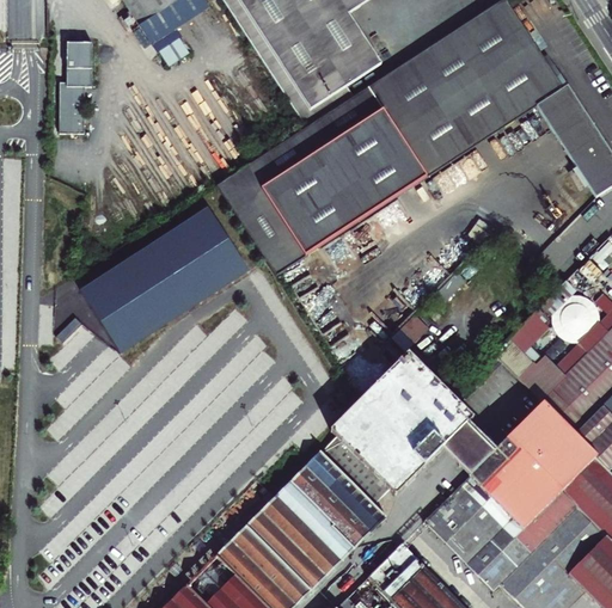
[(123,0),(140,24),(169,5),(176,0),(123,0)]
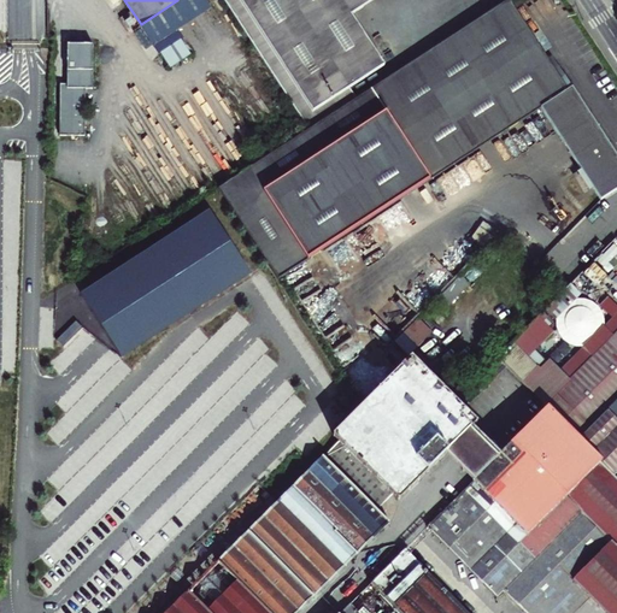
[(546,56),(510,0),(501,0),(356,94),(309,125),(217,184),(276,275),(540,105),(599,198),(616,186),(616,155),(571,84),(570,84),(566,87),(546,56)]
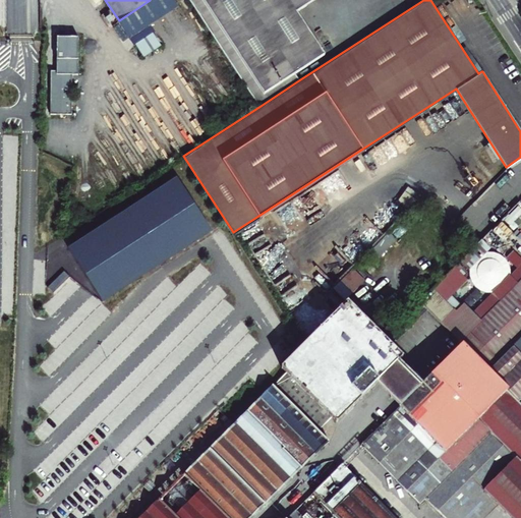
[(191,0),(261,106),(300,79),(295,71),(325,52),(296,9),(309,0),(191,0)]
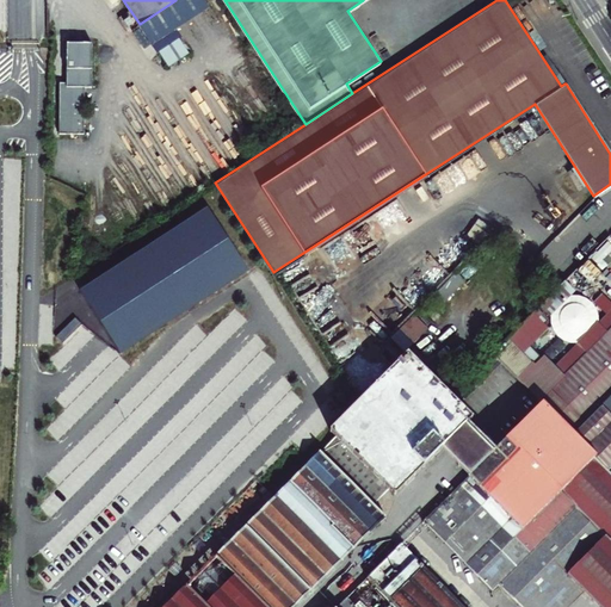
[(74,39),(65,39),(66,80),(59,80),(60,131),(85,130),(84,85),(91,84),(90,39),(81,39),(81,36),(74,36),(74,39)]
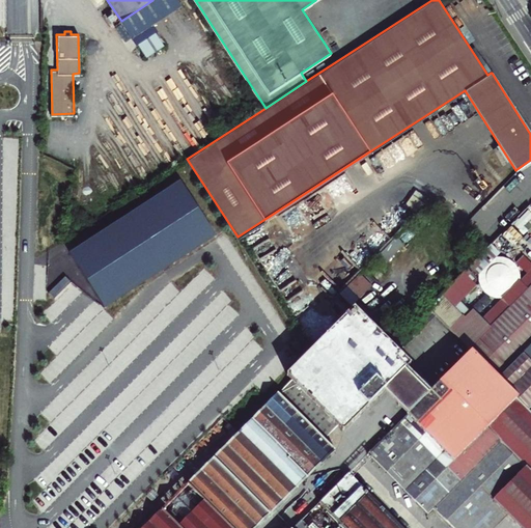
[(138,44),(146,56),(163,45),(156,33),(138,44)]
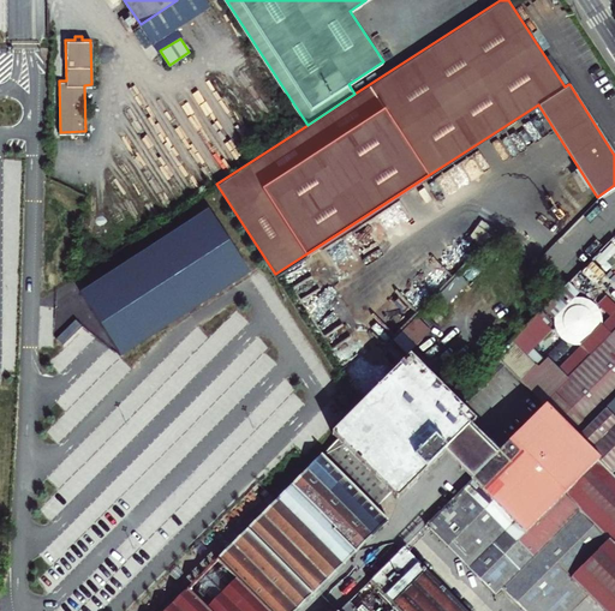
[(549,52),(544,55),(565,87),(568,84),(559,69),(549,52)]
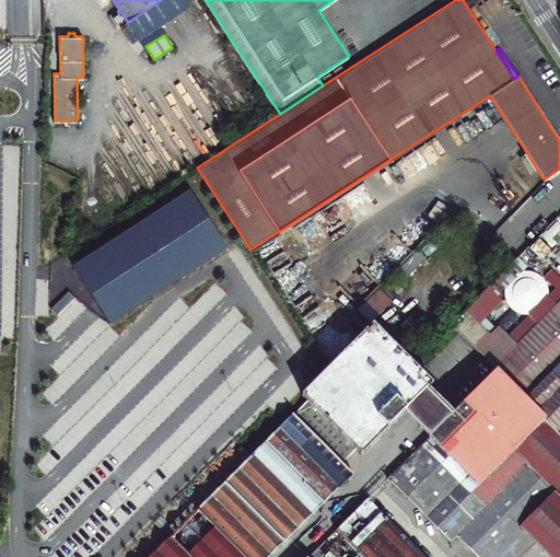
[(229,246),(190,188),(76,263),(111,322),(229,246)]
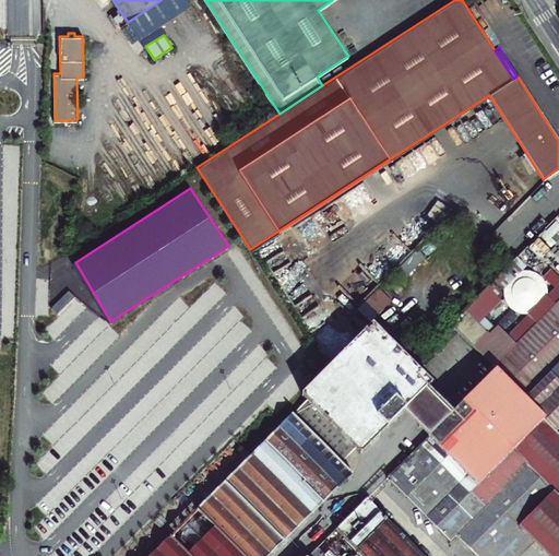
[(428,213),(438,219),(441,212),(445,204),(436,199),(428,213)]
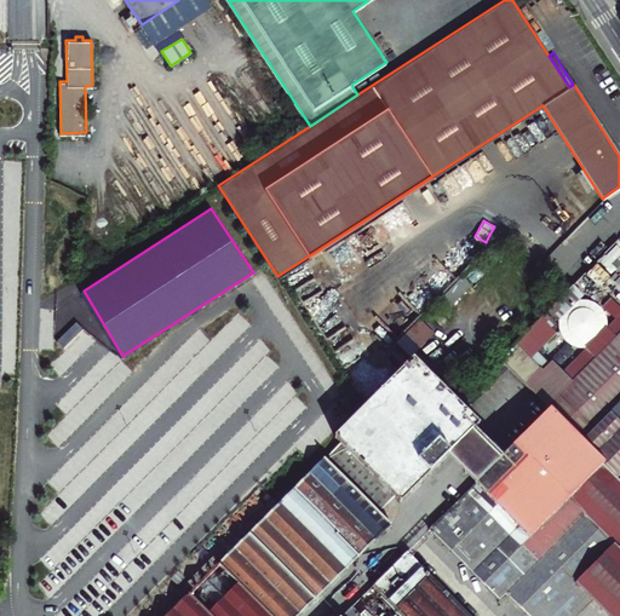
[(471,282),(463,272),(443,292),(438,297),(448,305),(471,282)]
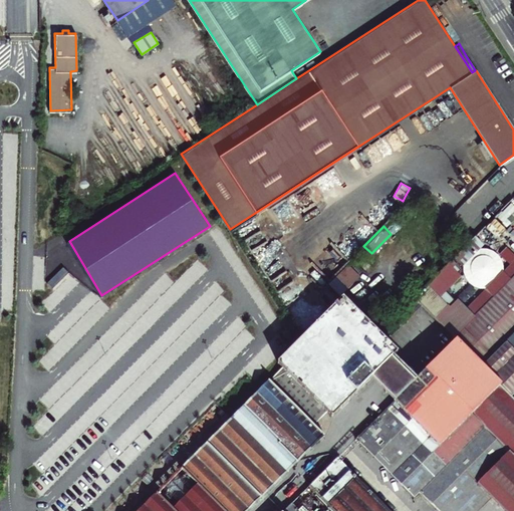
[(487,247),(475,235),(469,240),(468,241),(449,260),(462,273),(487,247)]
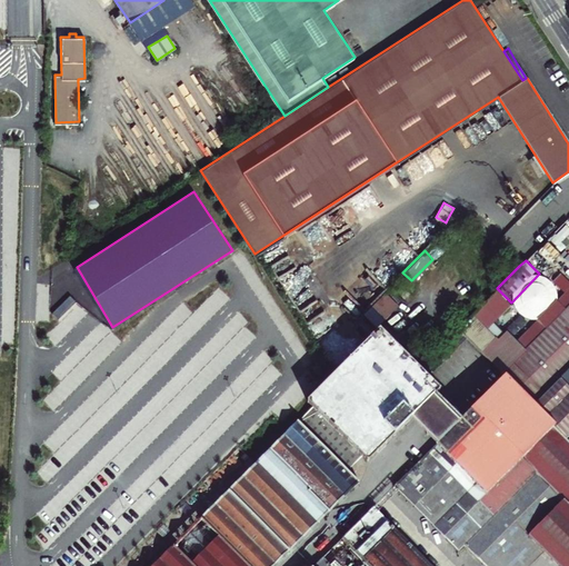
[(511,303),(497,288),(475,311),(462,324),(458,327),(483,354),(505,333),(493,320),(511,303)]
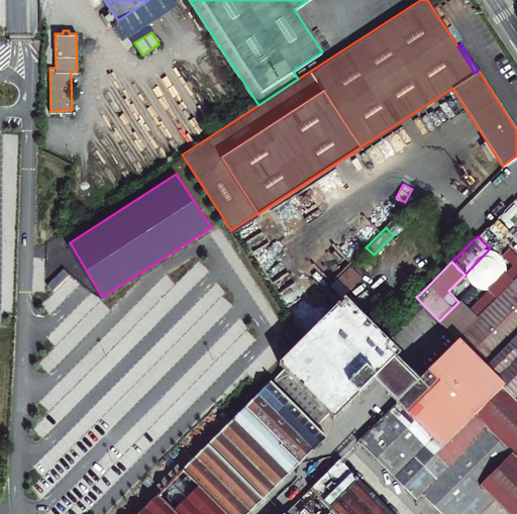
[(330,284),(344,296),(364,275),(349,263),(330,284)]
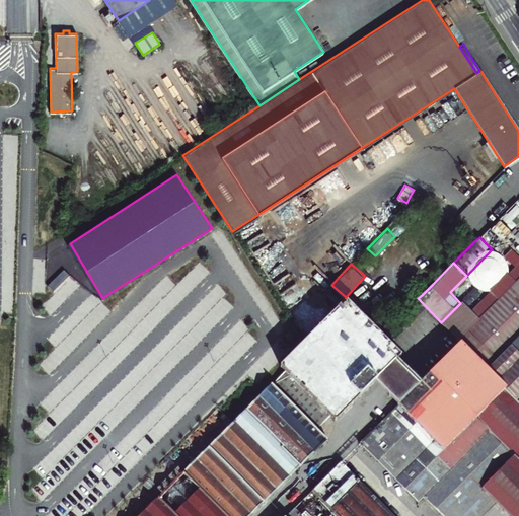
[(518,277),(476,319),(458,339),(460,341),(505,385),(516,396),(518,393),(518,277)]
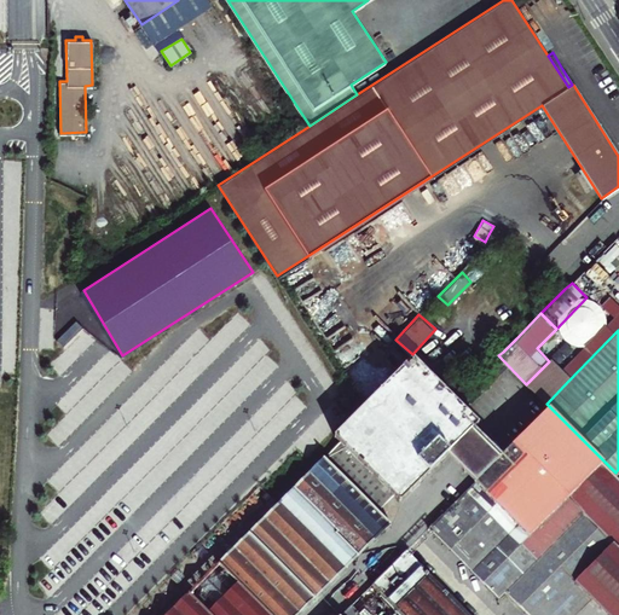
[(496,344),(503,352),(516,338),(509,331),(496,344)]
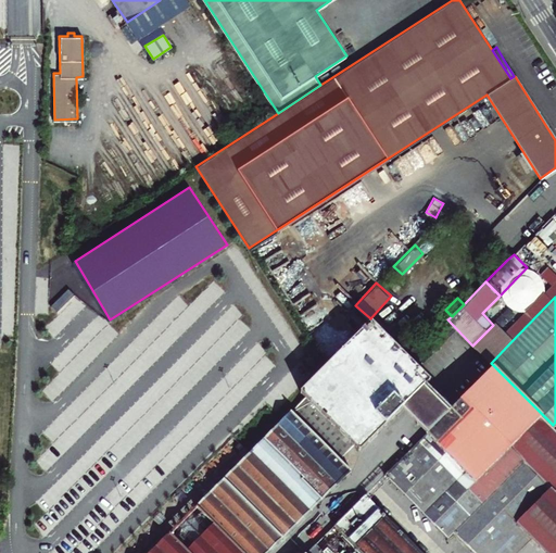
[(301,390),(305,394),(291,409),(339,456),(353,442),(358,448),(401,405),(422,385),(429,378),(371,319),(325,366),(301,390)]
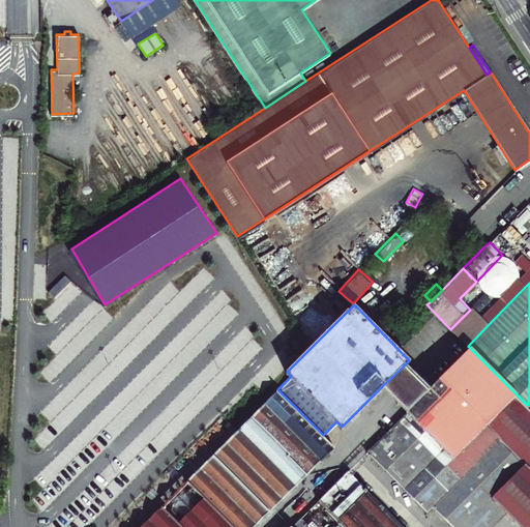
[(470,310),(450,329),(468,346),(487,326),(470,310)]
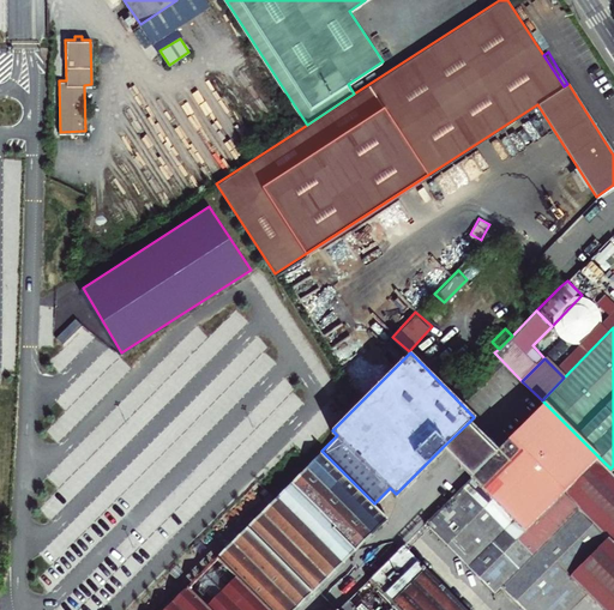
[(470,476),(426,521),(494,590),(500,584),(525,609),(567,609),(587,591),(570,574),(608,536),(564,490),(597,456),(545,403),(494,452),(470,476)]
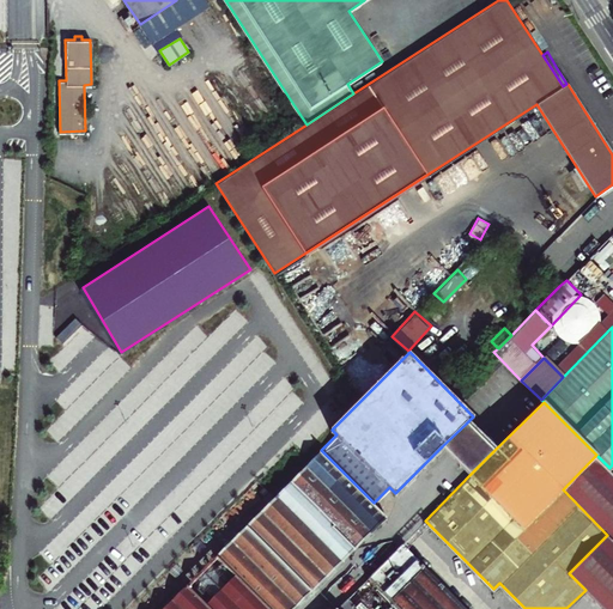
[(493,451),(466,424),(442,446),(469,475),(493,451)]
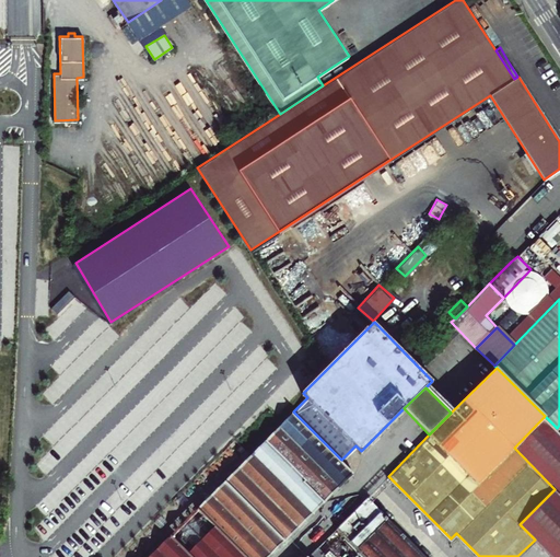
[(293,412),(266,439),(305,478),(303,479),(324,500),(353,472),(341,460),(293,412)]
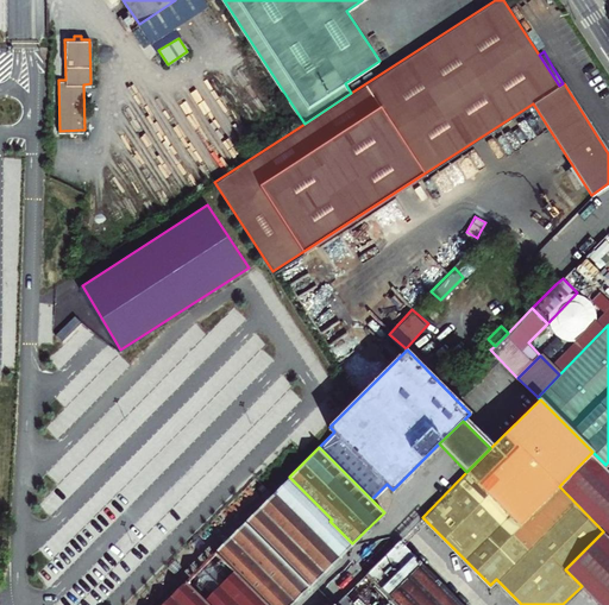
[(608,604),(608,468),(606,465),(592,452),(559,486),(603,531),(565,569),(582,586),(600,604),(608,604)]
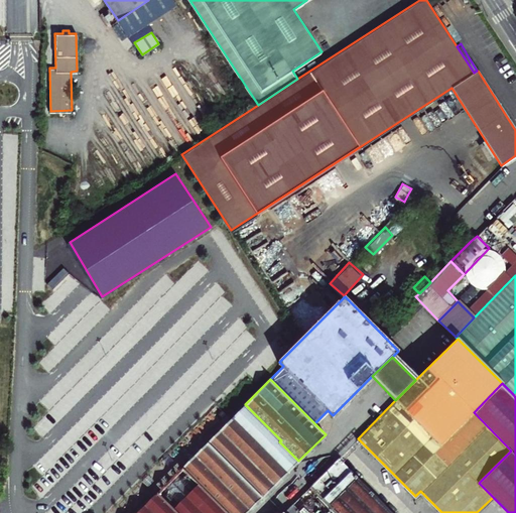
[(281,440),(245,404),(208,441),(262,497),(298,461),(279,441),(281,440)]
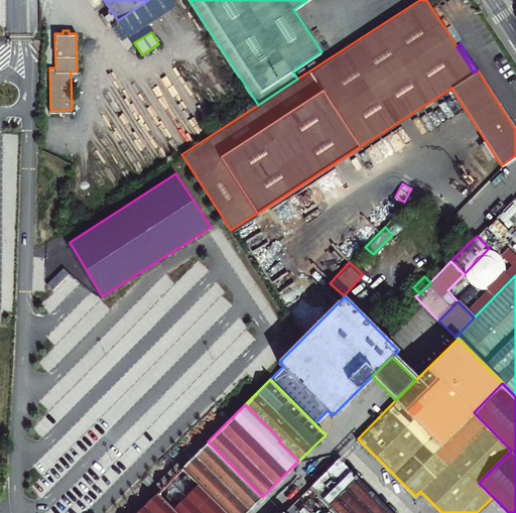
[(208,441),(182,467),(229,512),(245,512),(262,497),(208,441)]
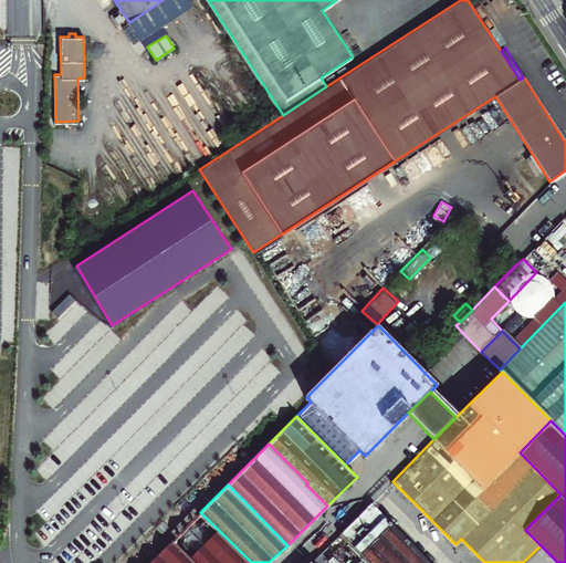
[(308,562),(432,562),(371,501),(341,532),(370,562),(332,562),(321,552),(310,562),(308,562)]
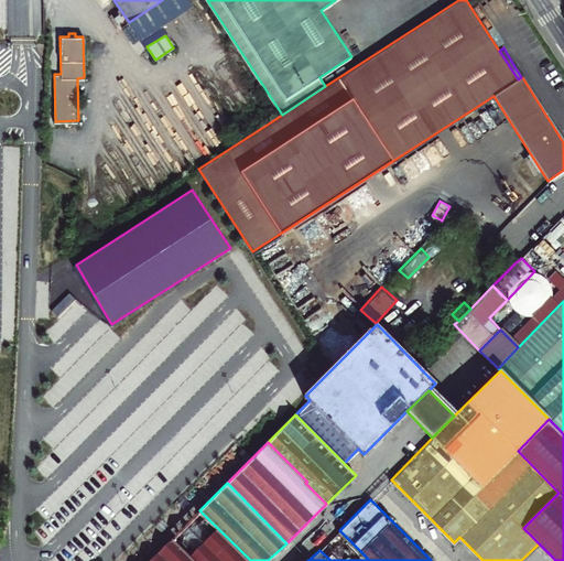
[(250,560),(199,510),(173,538),(195,560),(250,560)]
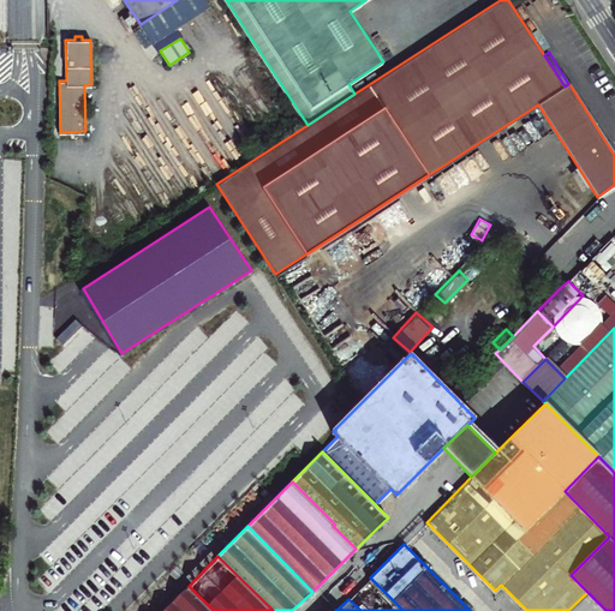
[(213,610),(189,586),(162,610),(213,610)]
